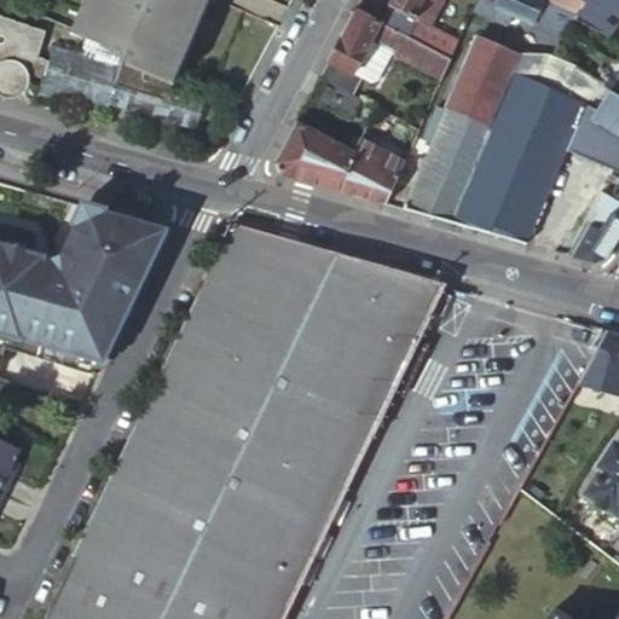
[(84,0),(71,29),(122,51),(172,73),(203,0),(84,0)]
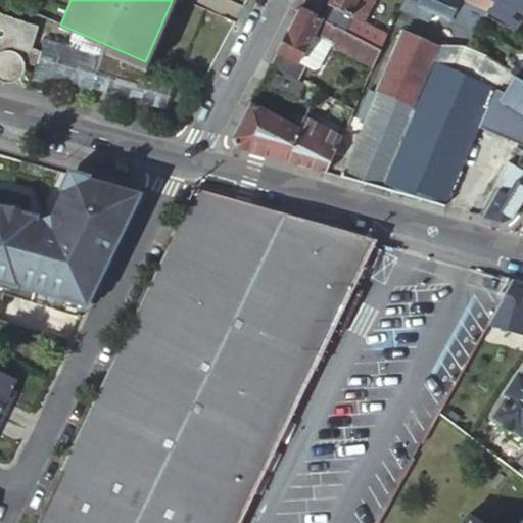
[(343,32),(380,52),(388,34),(361,20),(371,0),(331,0),(329,5),(351,16),(343,32)]
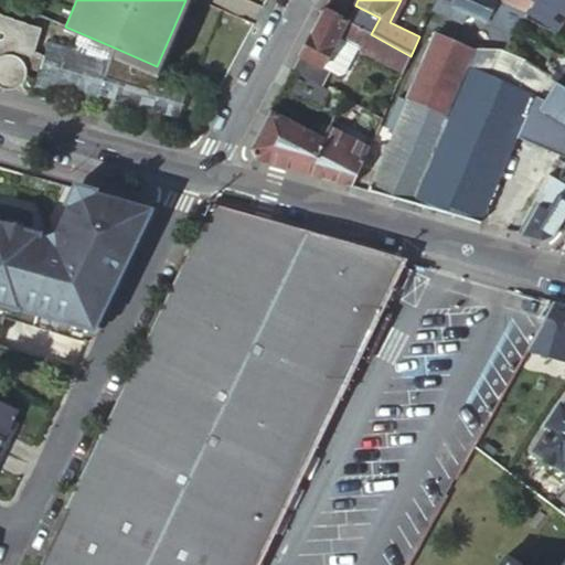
[(533,10),(508,0),(438,0),(455,7),(451,16),(466,21),(467,20),(473,23),(477,16),(489,21),(490,19),(504,24),(521,31),(530,17),(534,11),(533,10)]
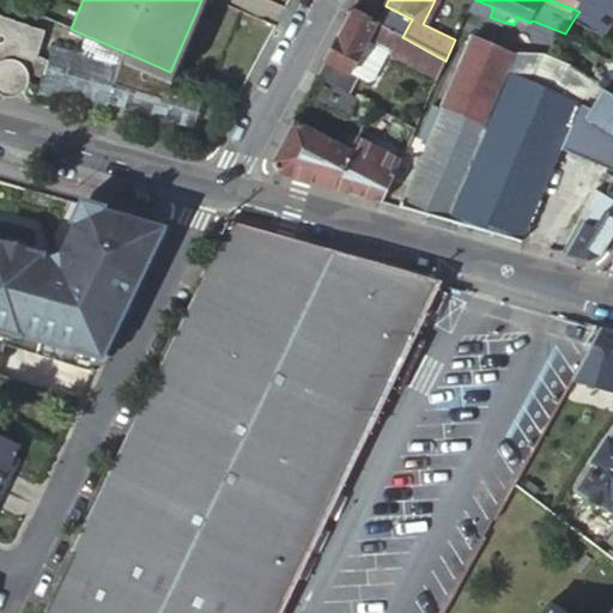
[(551,0),(578,11),(584,0),(551,0)]
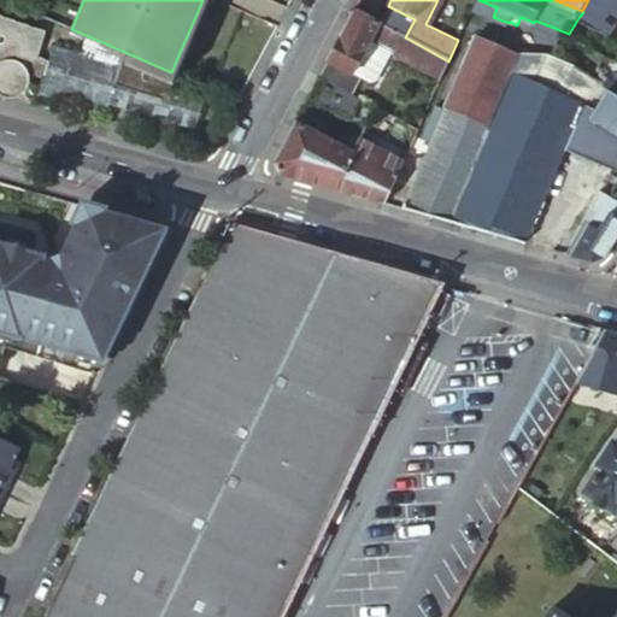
[(616,0),(588,0),(582,11),(583,12),(579,18),(616,30),(616,0)]
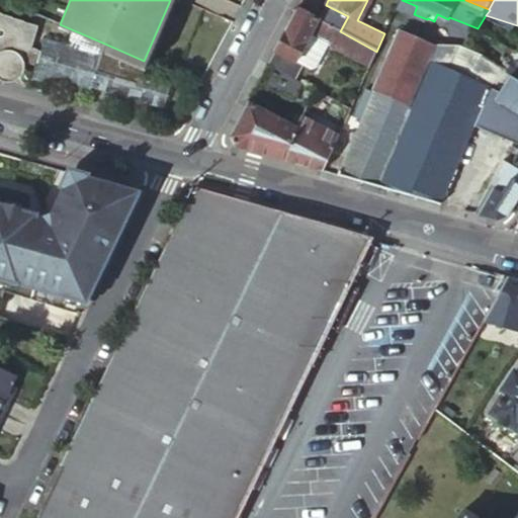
[(347,114),(361,120),(381,75),(375,72),(403,9),(397,6),(384,33),(376,52),(371,62),(369,67),(349,110),(347,114)]
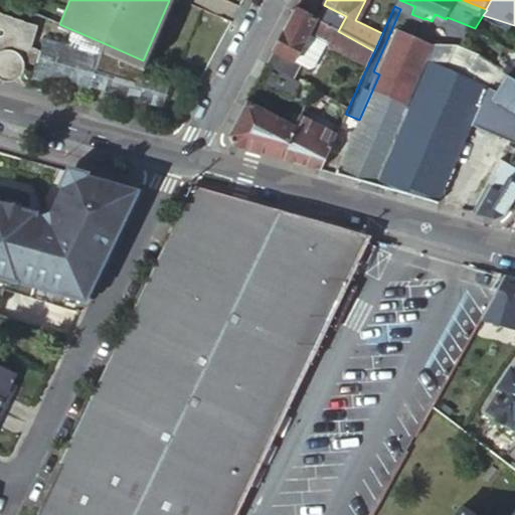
[(333,28),(296,7),(273,51),(293,61),(309,32),(327,41),(333,28)]
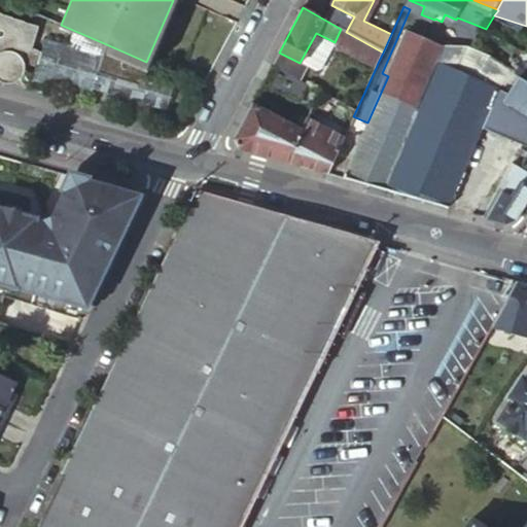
[(30,65),(36,66),(40,51),(31,49),(38,28),(24,24),(24,23),(11,20),(11,18),(1,15),(1,13),(0,13),(0,72),(0,74),(2,75),(4,77),(7,78),(10,78),(11,77),(14,75),(18,72),(19,64),(24,64),(30,65)]
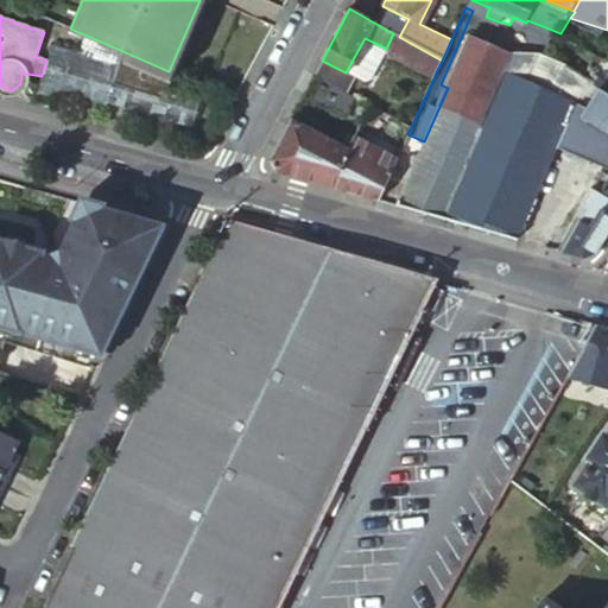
[(549,52),(561,33),(543,26),(536,38),(524,33),(515,56),(517,57),(518,57),(545,50),(549,52)]
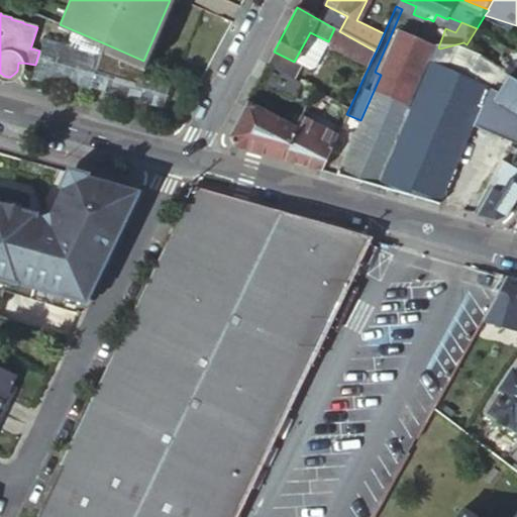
[(339,31),(334,28),(328,41),(327,44),(333,48),(369,67),(371,62),(376,52),(339,31)]
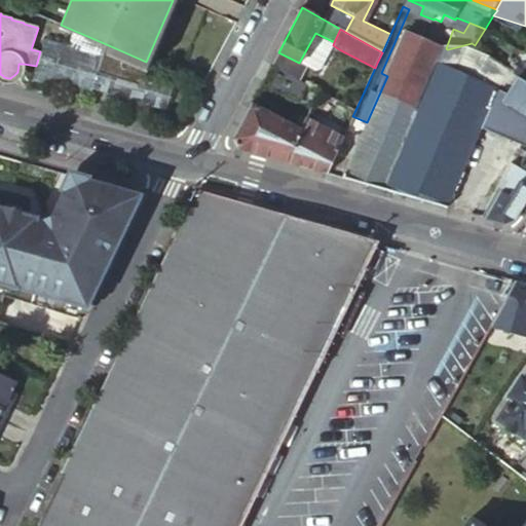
[(525,79),(475,45),(472,43),(448,49),(447,49),(446,48),(408,31),(387,76),(367,122),(355,146),(349,161),(341,178),(430,203),(437,205),(445,208),(471,146),(478,126),(525,146),(525,145),(525,144),(525,79)]
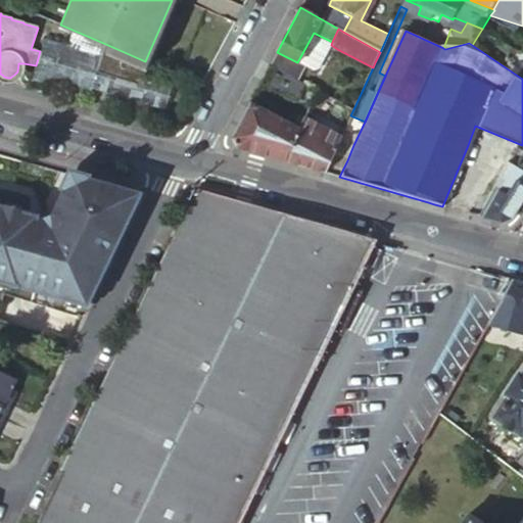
[(331,45),(332,42),(314,33),(297,62),(313,70),(319,75),(325,73),(337,49),(331,45)]
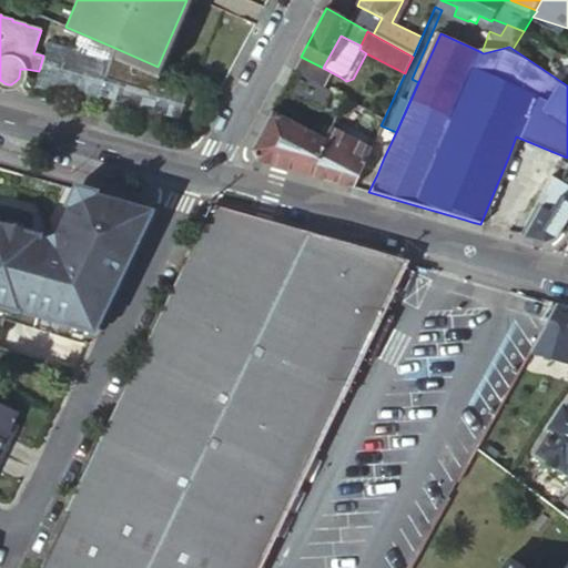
[(104,78),(107,66),(101,64),(104,59),(47,42),(43,56),(39,71),(34,85),(95,103),(98,95),(176,118),(184,90),(154,81),(150,91),(104,78)]
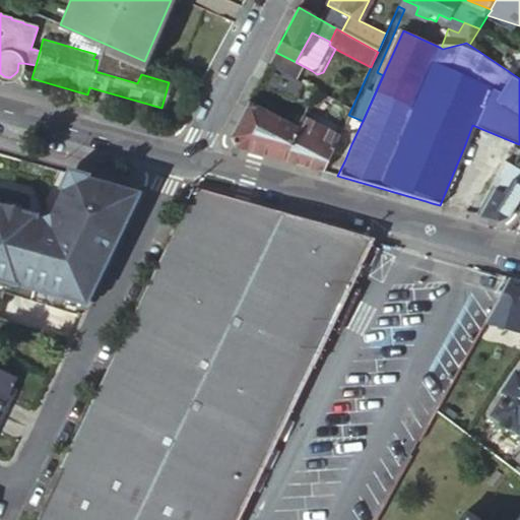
[(511,42),(508,47),(513,51),(514,49),(516,45),(511,42)]
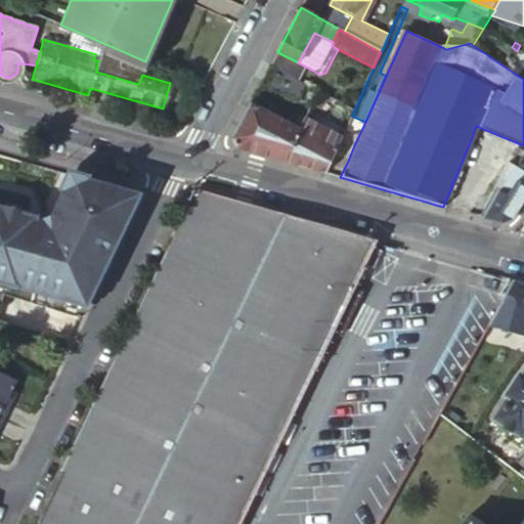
[(142,75),(147,62),(145,61),(103,43),(98,60),(96,72),(138,84),(142,75)]
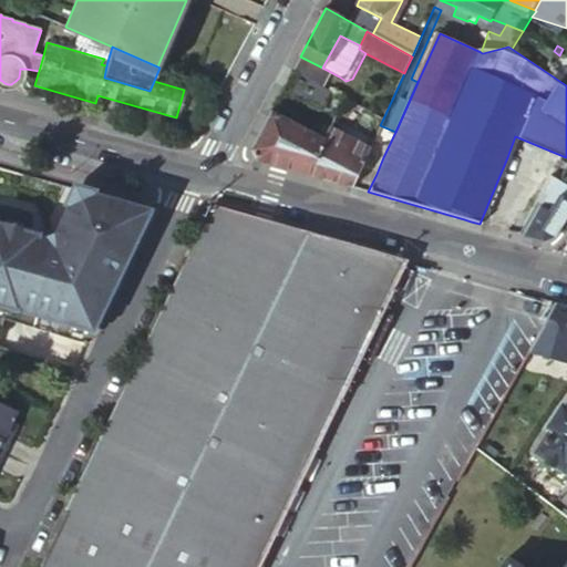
[(322,68),(300,57),(292,71),(330,92),(339,76),(322,68)]
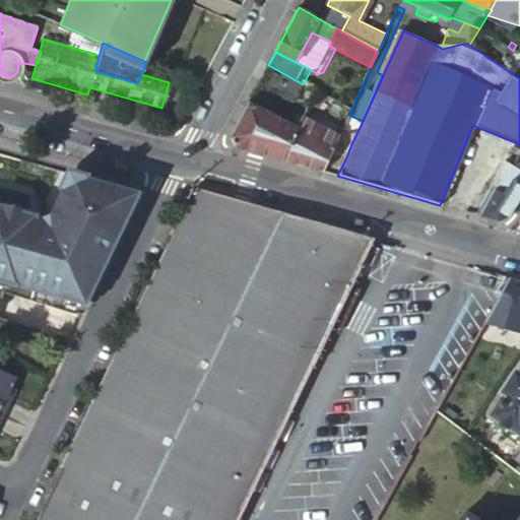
[(303,84),(268,65),(260,80),(295,100),(303,84)]
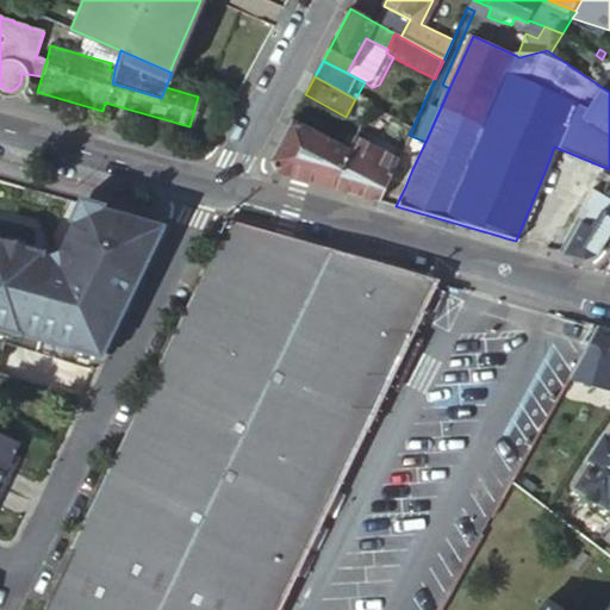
[(348,153),(292,120),(271,160),(275,172),(310,182),(330,187),(348,153)]
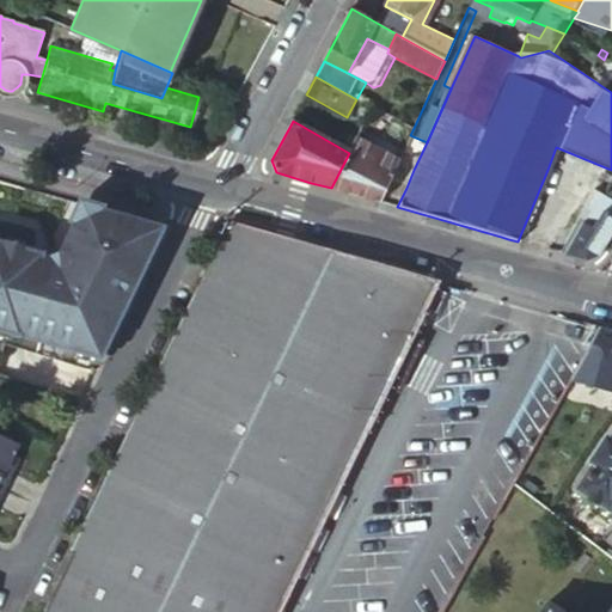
[(356,140),(398,161),(403,152),(362,129),(356,140)]
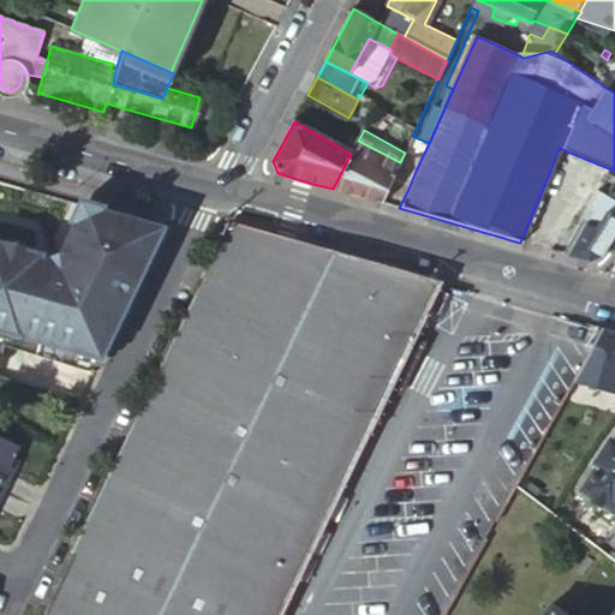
[(360,197),(382,203),(392,181),(400,162),(358,141),(351,154),(333,189),(360,197)]
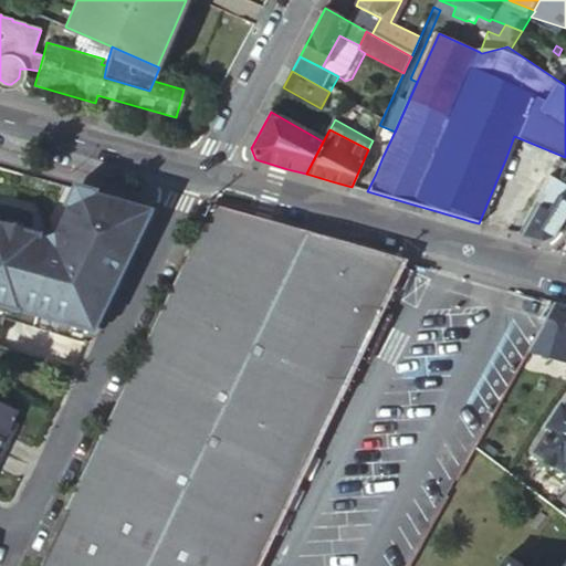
[(556,177),(565,160),(565,157),(514,136),(506,157),(548,173),(556,177)]
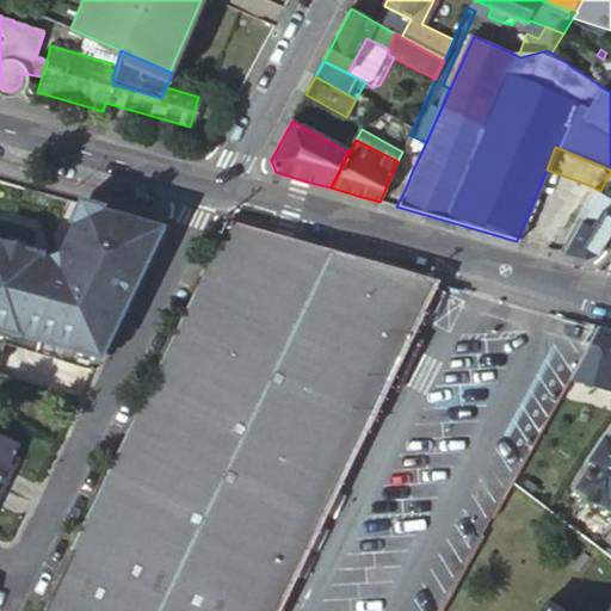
[(389,180),(406,187),(413,170),(397,161),(389,180)]
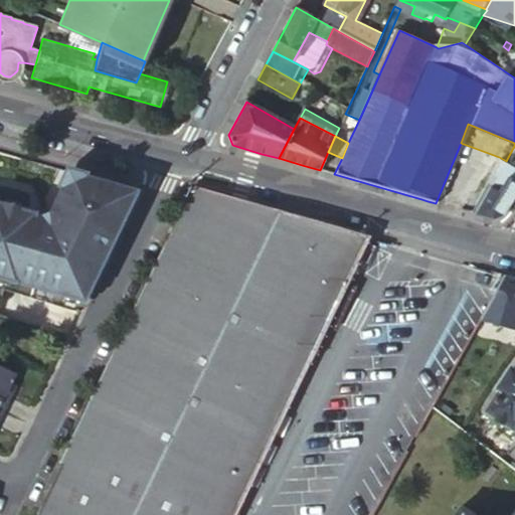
[(514,168),(514,141),(514,142),(514,146),(506,161),(513,167),(514,168)]
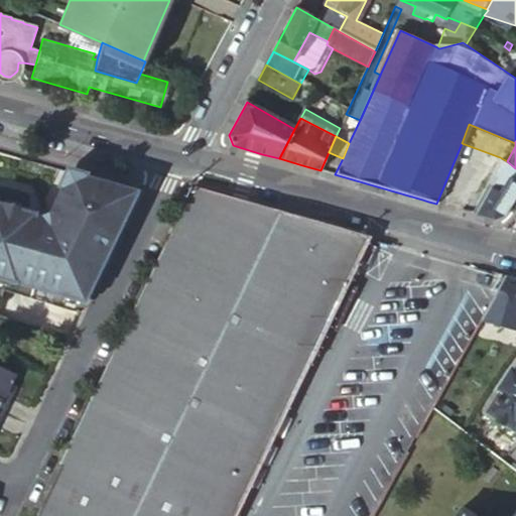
[(504,216),(515,196),(515,168),(514,167),(507,177),(499,190),(493,186),(491,185),(476,215),(495,220),(504,216)]
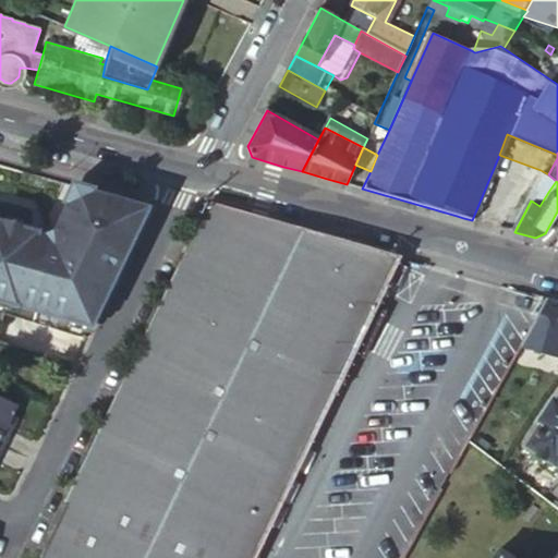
[(540,206),(548,192),(542,189),(533,202),(540,206)]
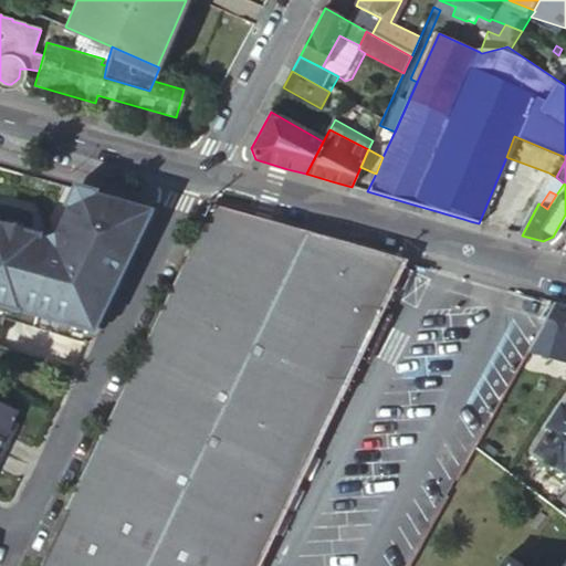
[(0,305),(10,308),(93,333),(150,212),(76,192),(58,232),(44,234),(32,237),(0,227),(0,305)]
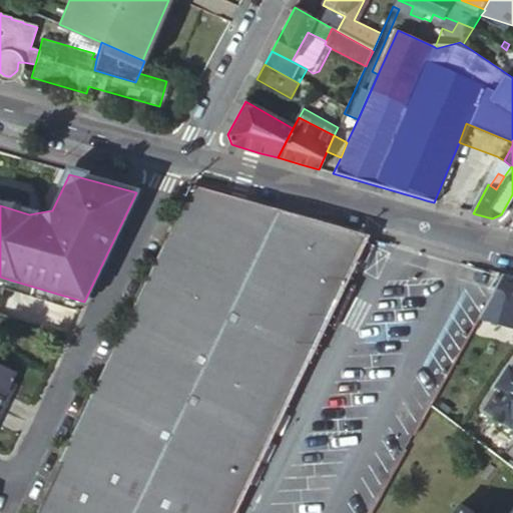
[(363,234),(194,186),(60,454),(44,487),(33,512),(229,512),(334,295),(363,234)]
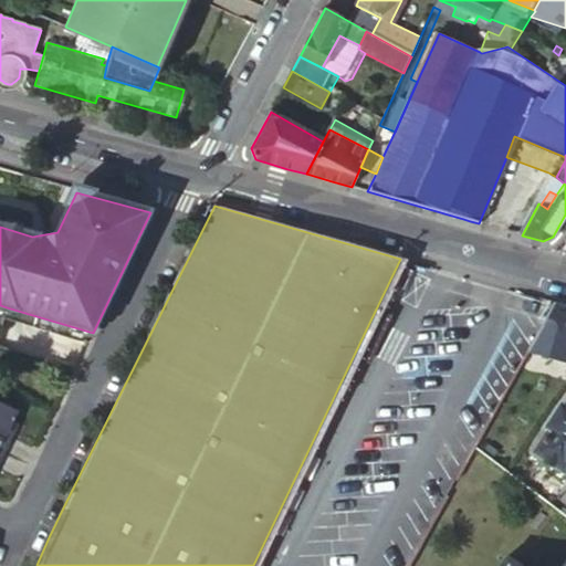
[(565,307),(543,304),(532,371),(565,376),(565,307)]
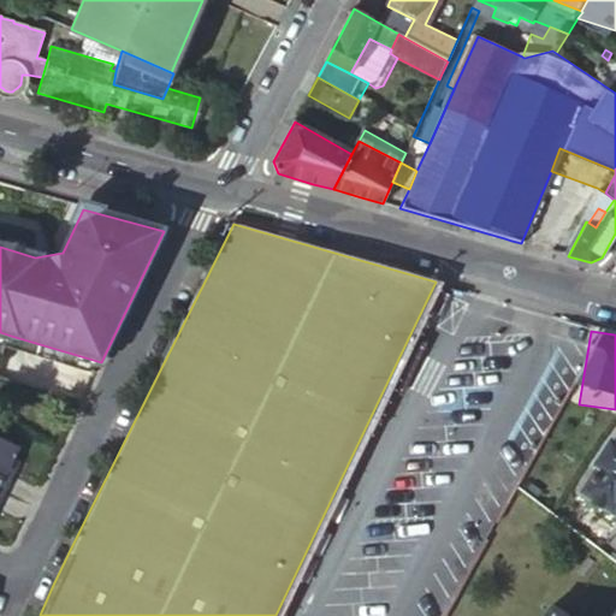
[(0,490),(5,493),(13,477),(7,474),(15,460),(21,448),(0,438),(0,490)]
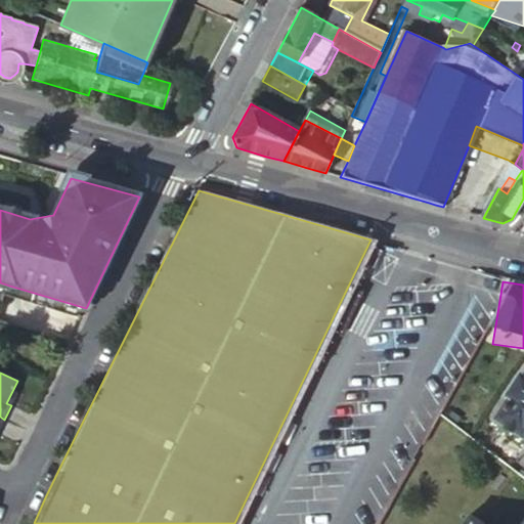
[(523,378),(519,375),(506,395),(509,397),(494,420),(523,438),(523,378)]
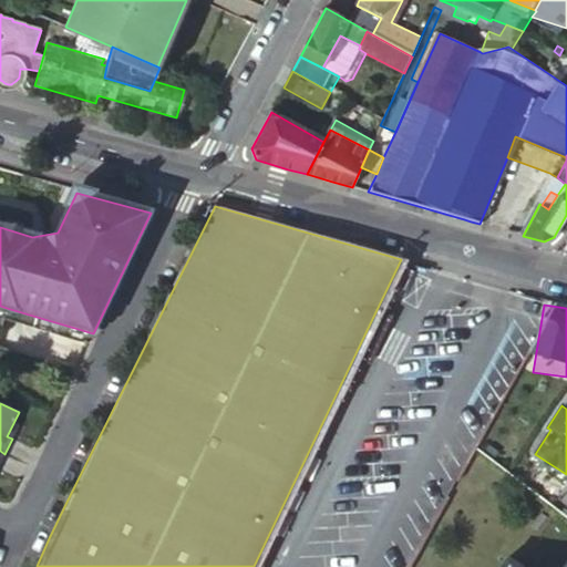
[(12,439),(18,425),(13,423),(7,436),(12,439)]
